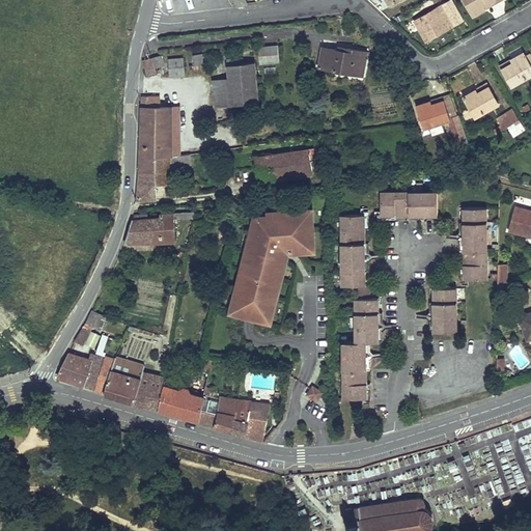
[(469,0),(467,1),(473,15),(484,8),(483,5),(493,0),(494,0),(496,2),(499,0),(469,0)]
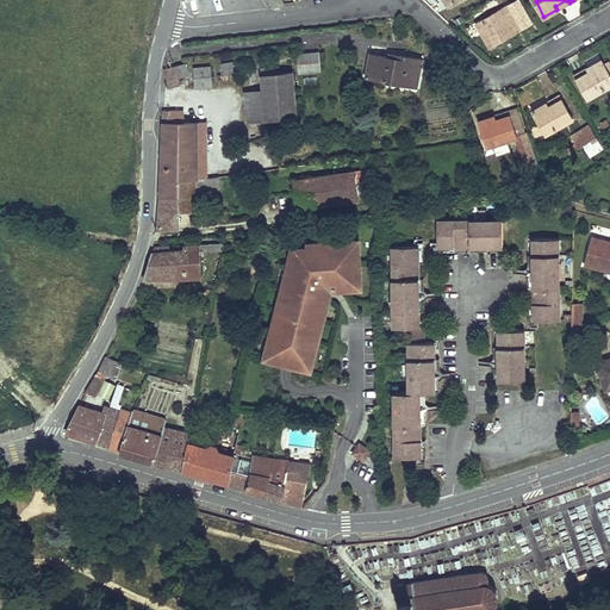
[(510,5),(478,23),(490,44),(515,31),(516,33),(526,29),(517,14),(516,14),(510,5)]
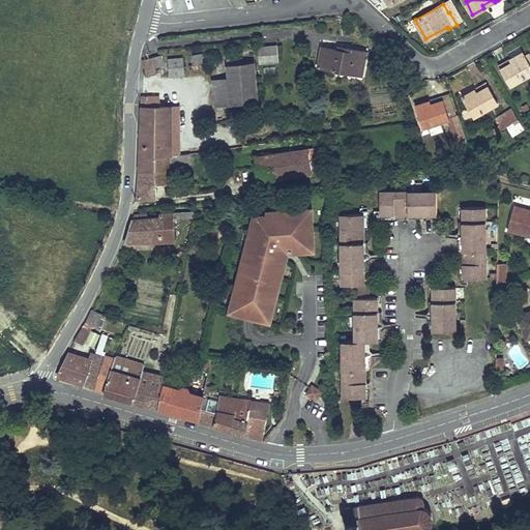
[(276,45),(258,47),(260,63),(278,61),(276,45)]
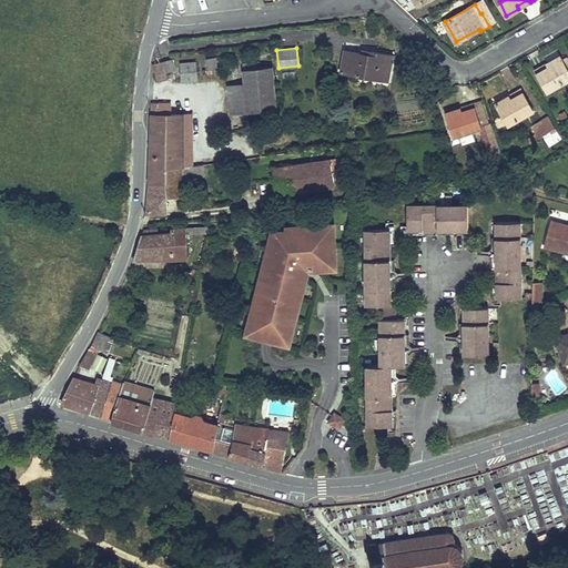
[(363,53),(346,50),(342,71),(387,80),(393,56),(372,51),(371,54),(363,53)]
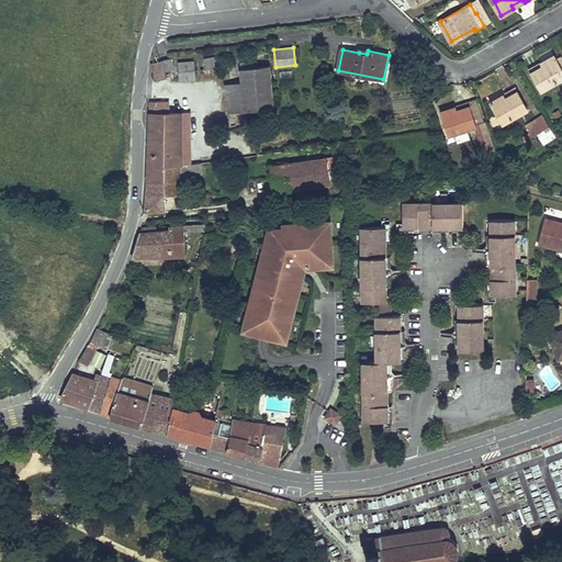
[(213,56),(202,58),(205,69),(216,67),(213,56)]
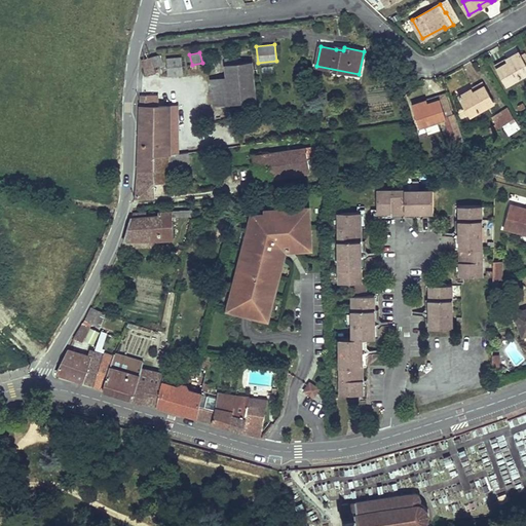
[(509,62),(497,68),(508,85),(525,74),(525,72),(523,67),(525,64),(525,55),(525,53),(520,55),(519,52),(508,60),(509,62)]
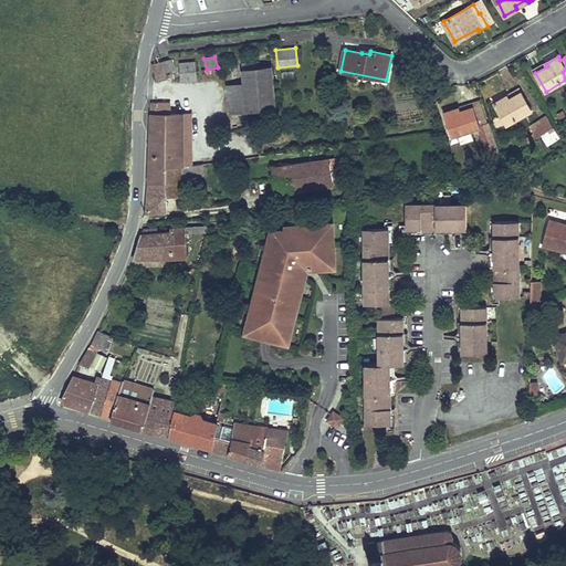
[(171,59),(154,64),(158,82),(168,79),(166,72),(176,69),(171,59)]
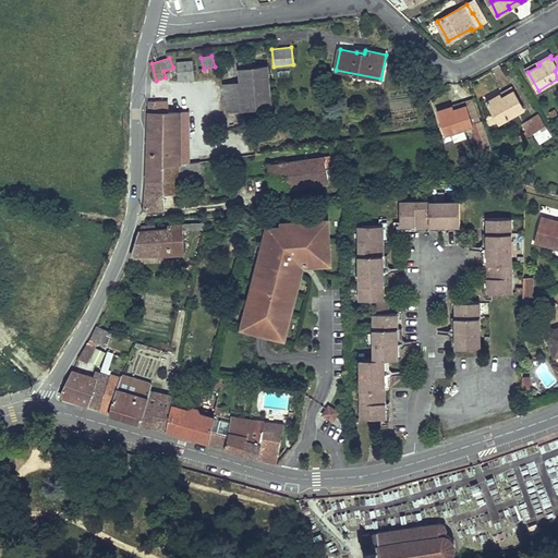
[(193,61),(178,62),(179,81),(194,80),(193,61)]
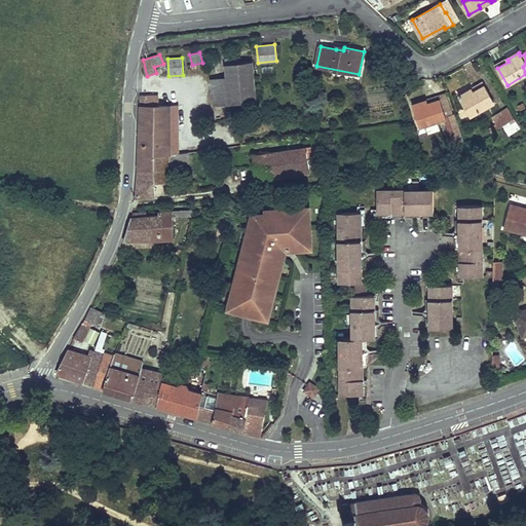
[(240,58),(225,59),(227,77),(254,74),(253,62),(241,63),(240,58)]
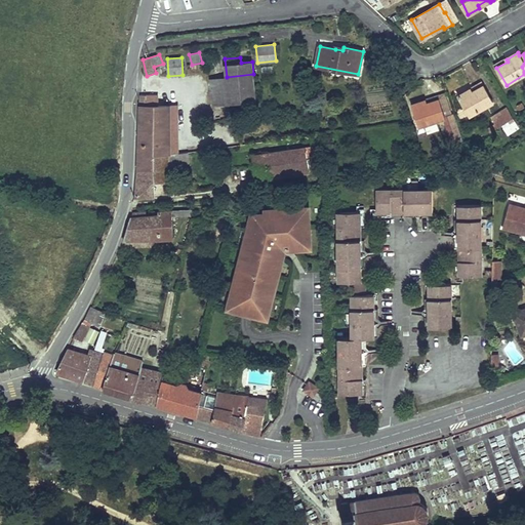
[(507,59),(495,66),(496,68),(508,62),(507,59)]
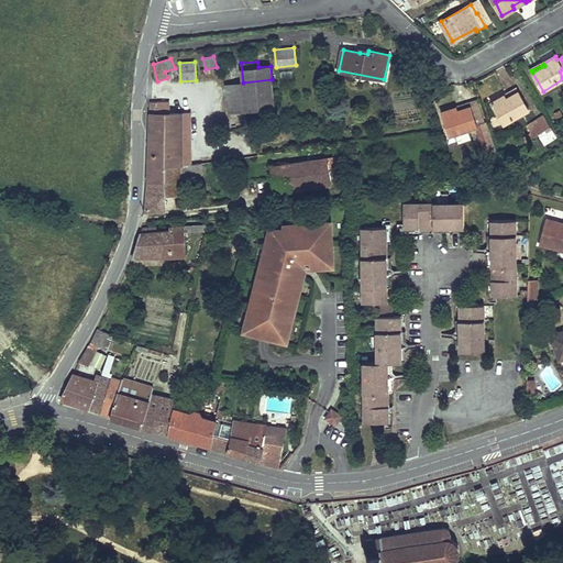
[(243,83),(227,85),(229,112),(275,108),(272,79),(243,83)]
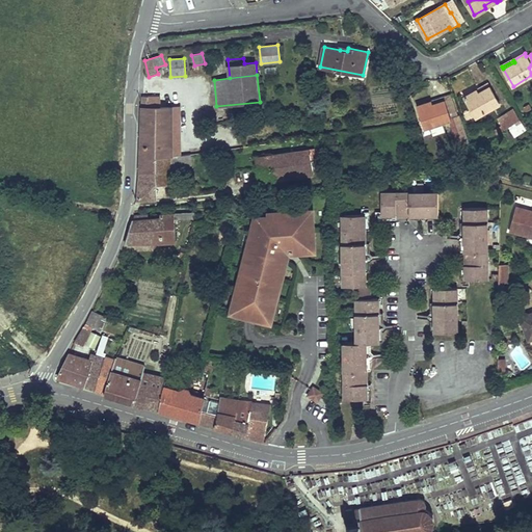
[(488,84),(477,90),(478,92),(489,86),(488,84)]
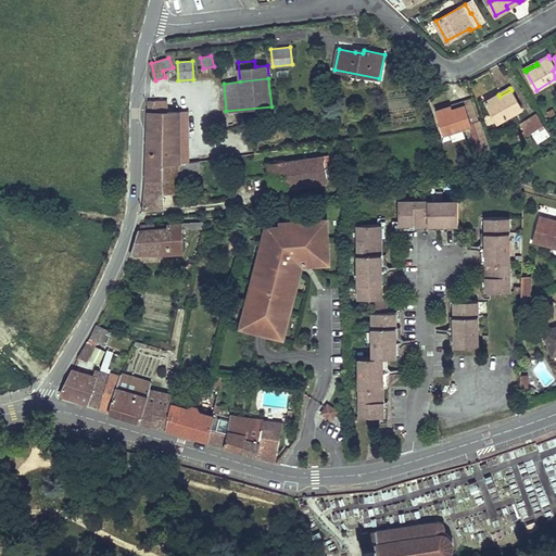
[(498,95),(487,101),(494,114),(496,112),(502,121),(522,109),(512,90),(500,97),(498,95)]
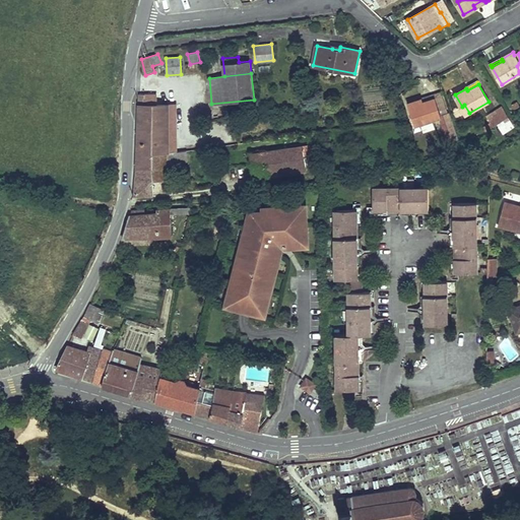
[(440,93),(434,95),(438,108),(444,106),(440,93)]
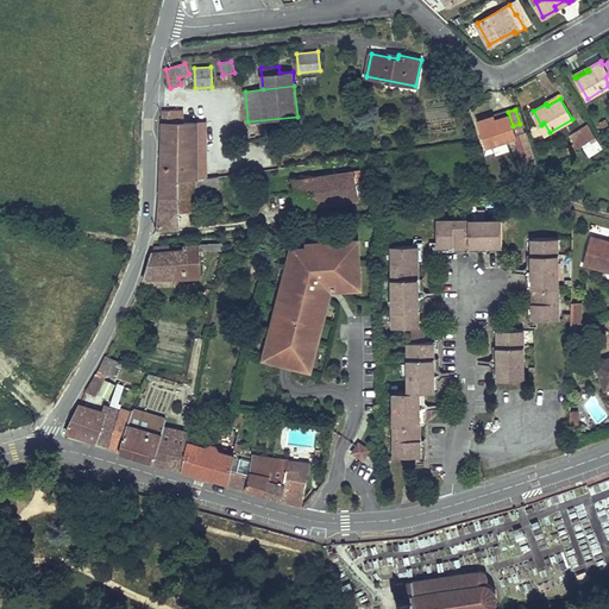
[(169,112),(162,112),(161,181),(161,199),(179,196),(177,182),(194,180),(193,155),(190,123),(169,123),(169,112)]
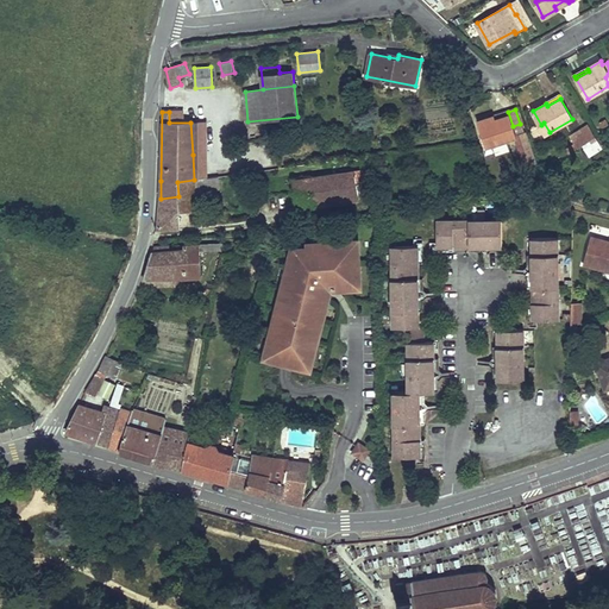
[(508,112),(478,120),(484,136),(481,137),(485,152),(493,150),(490,145),(515,138),(523,167),(535,163),(526,133),(523,133),(520,124),(513,126),(508,112)]
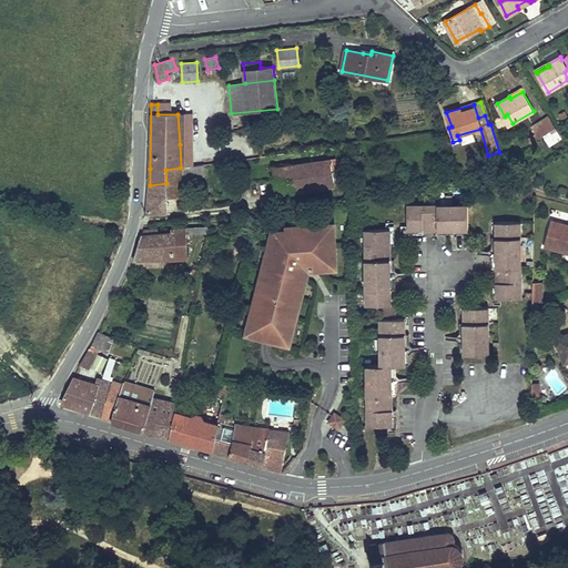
[(474,132),(459,137),(462,144),(476,140),(474,132)]
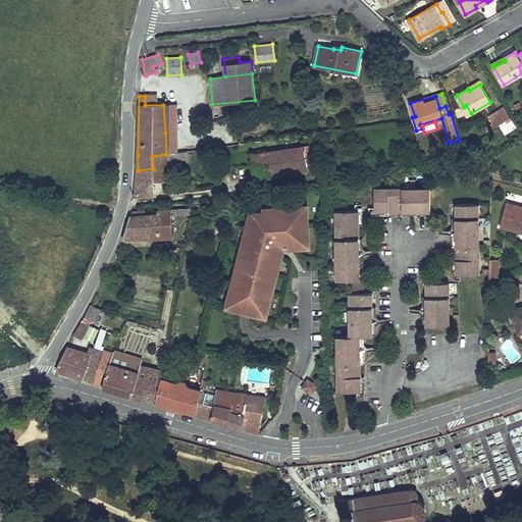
[(173,132),(165,133),(166,154),(174,153),(174,146),(173,132)]
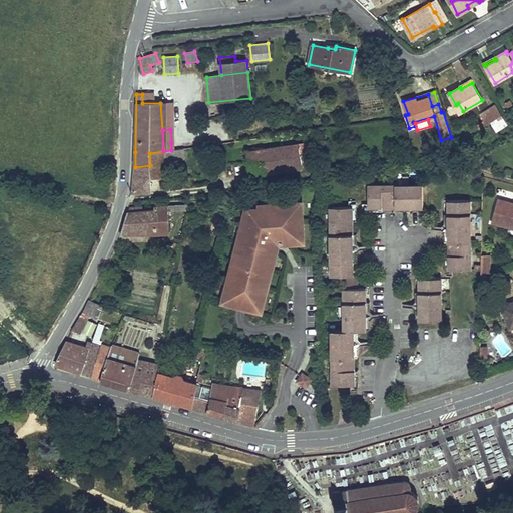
[(182,142),(171,143),(171,150),(183,148),(182,142)]
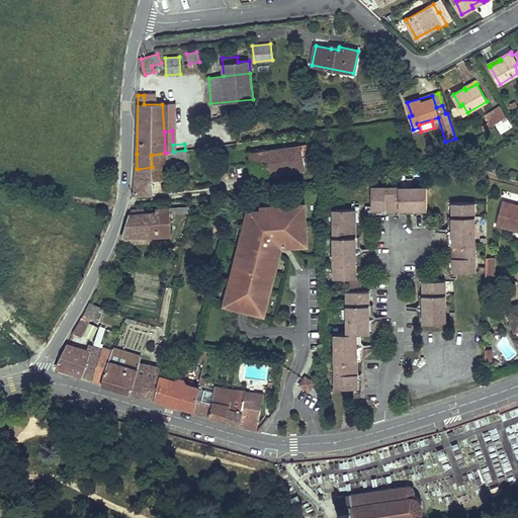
[(255,152),(258,173),(301,167),(299,154),(305,153),(303,145),(255,152)]
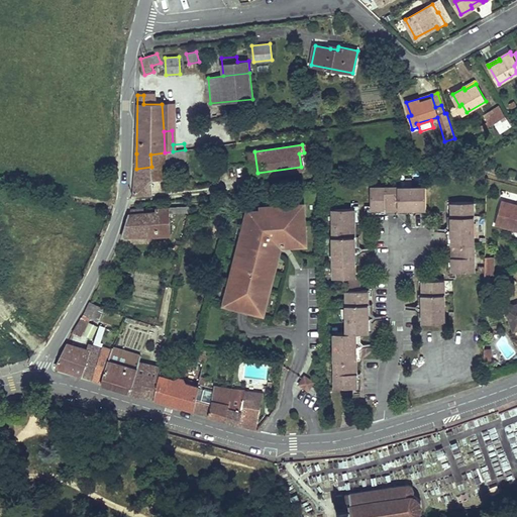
[(185,149),(173,151),(174,162),(186,161),(185,149)]
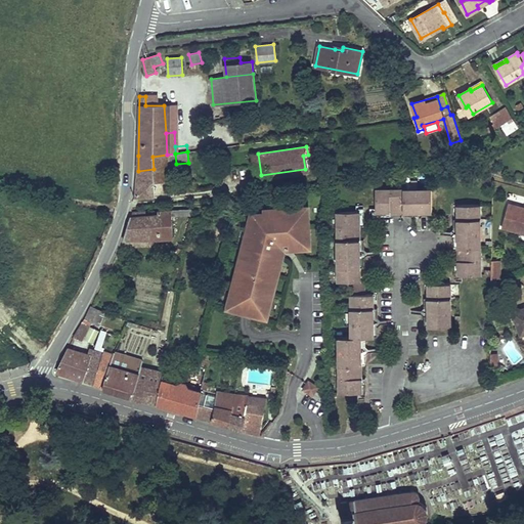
[(175,154),(167,155),(168,164),(176,164),(175,154)]
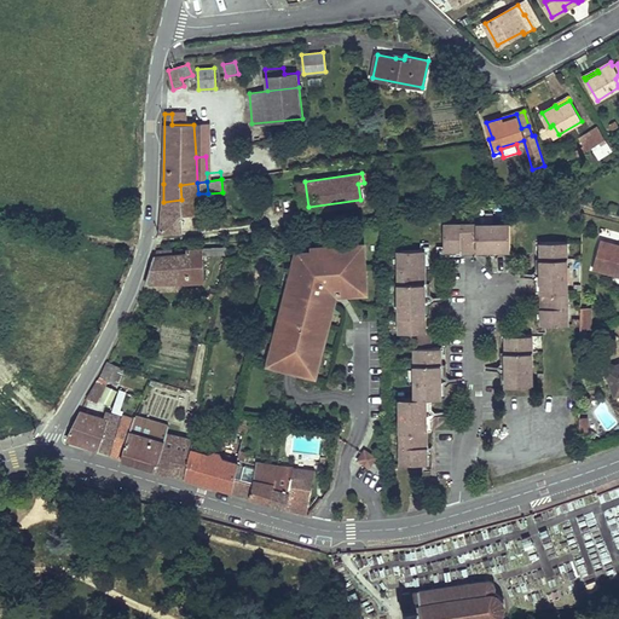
[(305,181),(295,183),(299,209),(308,207),(305,181)]
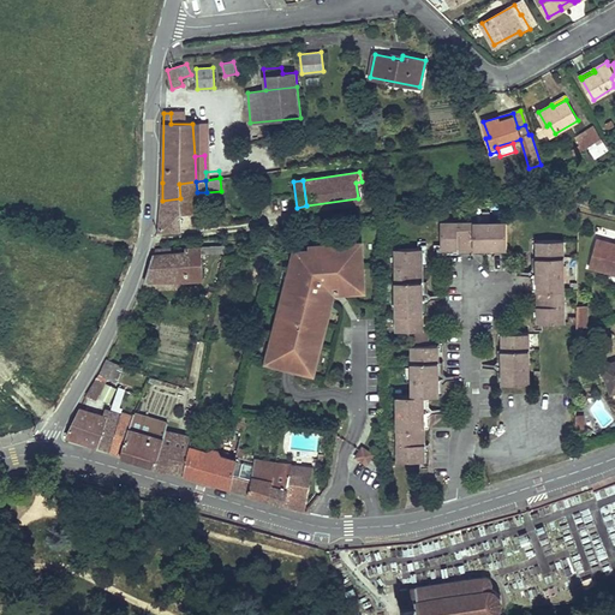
[(180,198),(162,201),(159,232),(180,231),(180,214),(199,213),(197,192),(196,181),(179,184),(180,198)]
